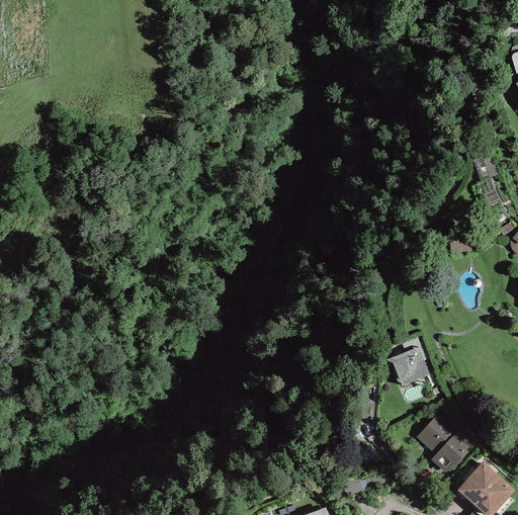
[(470,251),(469,240),(452,241),(452,252),(470,251)]
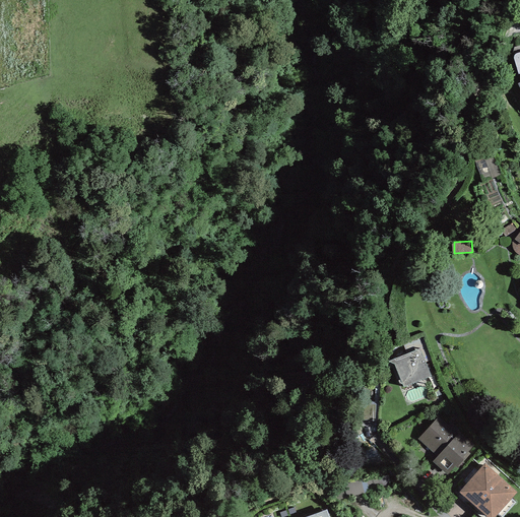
[(423,349),(394,359),(403,385),(432,375),(423,349)]
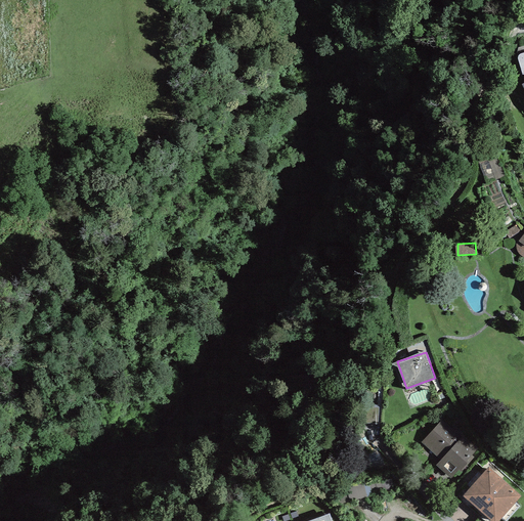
[(479,449),(442,418),(419,445),(454,477),(479,449)]
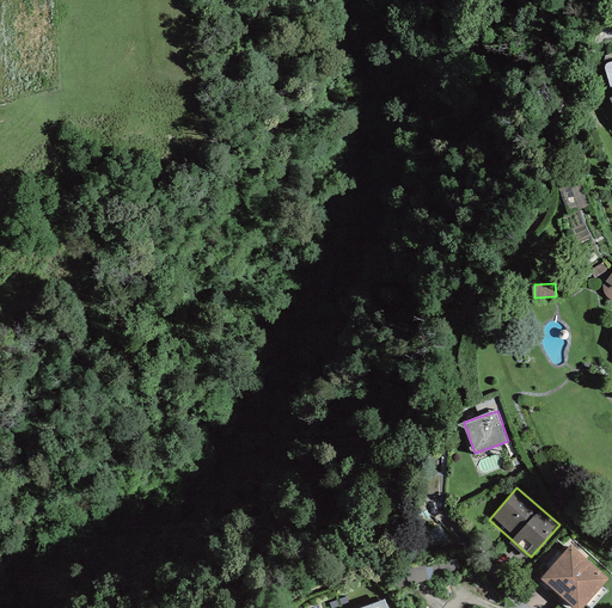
[(606,576),(571,545),(543,577),(577,607),(606,576)]
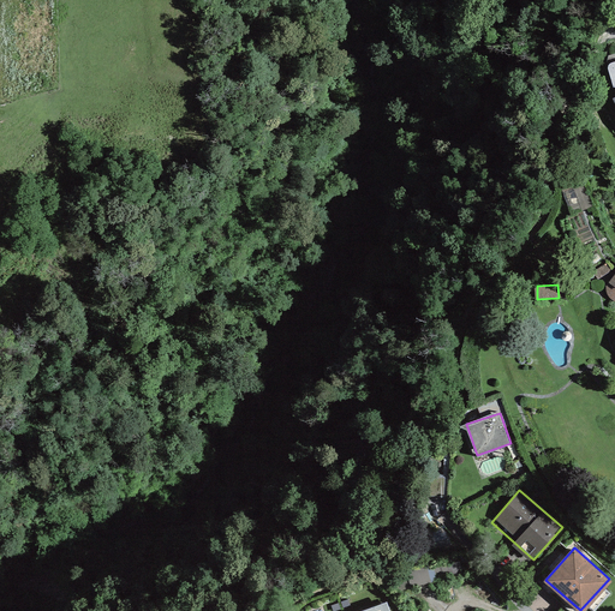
[(413,571),(416,585),(431,582),(429,569),(413,571)]
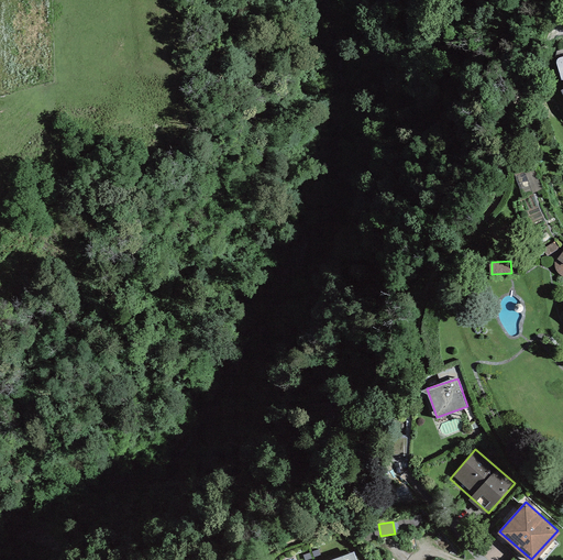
[(356,559),(354,550),(324,559),(356,559)]
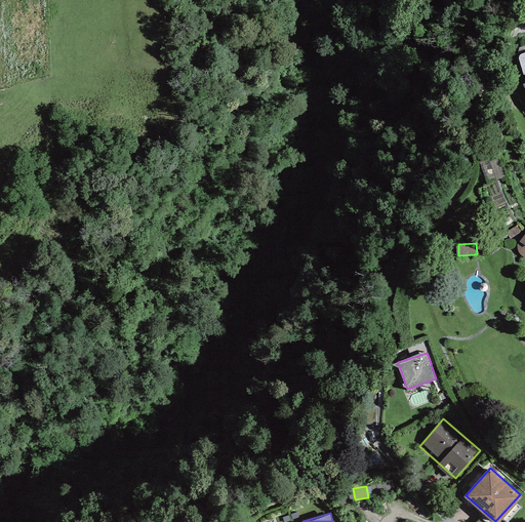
All buildings are outlined.
